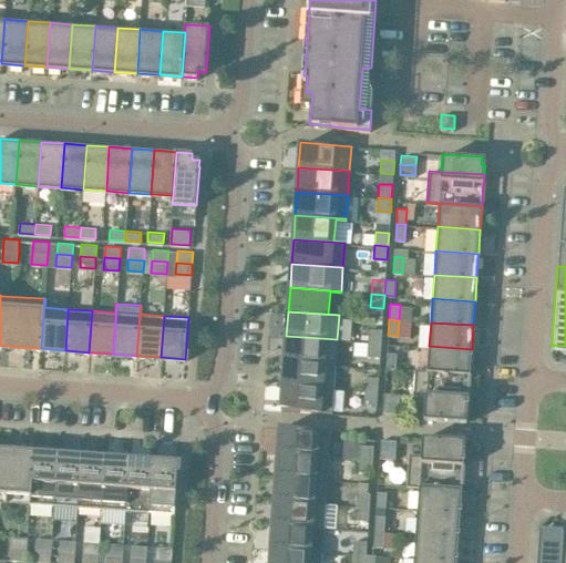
[(368,341),(381,343),(382,328),(369,328),(368,341)]
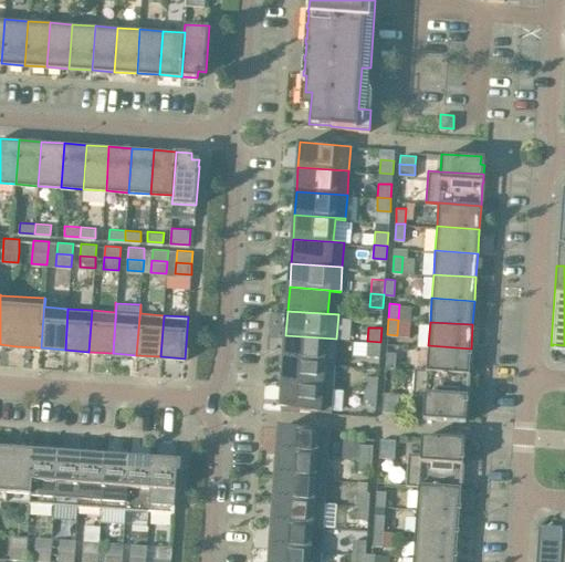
[(335,362),(336,339),(285,335),(284,358),(335,362)]
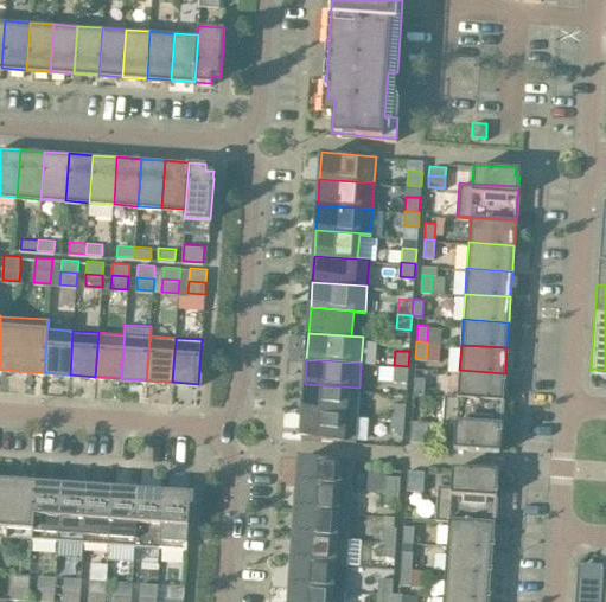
[(407,380),(408,366),(394,365),(393,379),(407,380)]
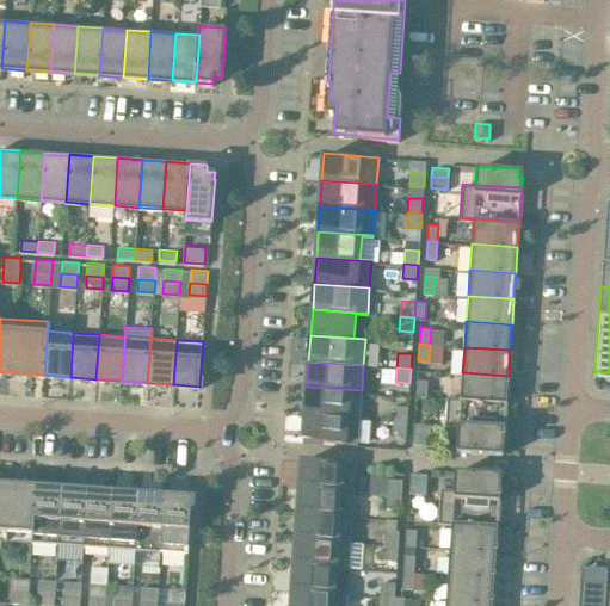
[(506,402),(509,376),(462,372),(461,397),(448,396),(448,397),(506,402)]
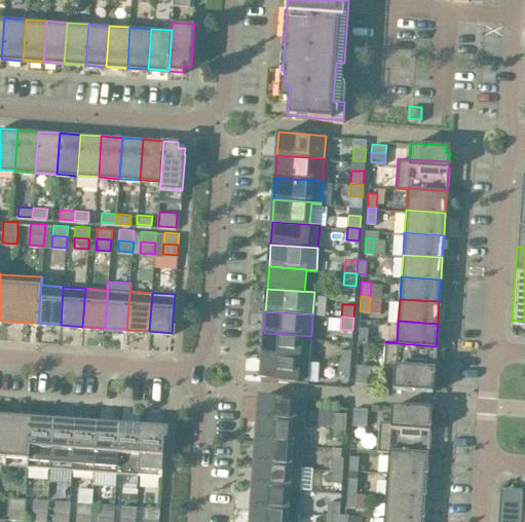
[(358,340),(367,341),(368,327),(359,326),(358,340)]
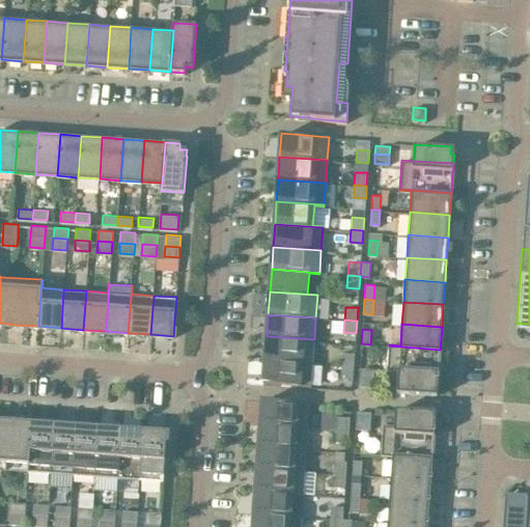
[(312,362),(314,339),(267,336),(265,359),(312,362)]
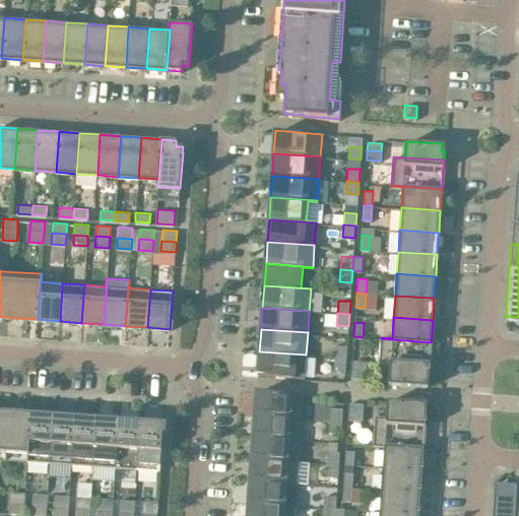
[(430,363),(431,342),(381,338),(379,367),(390,368),(430,371),(430,363)]
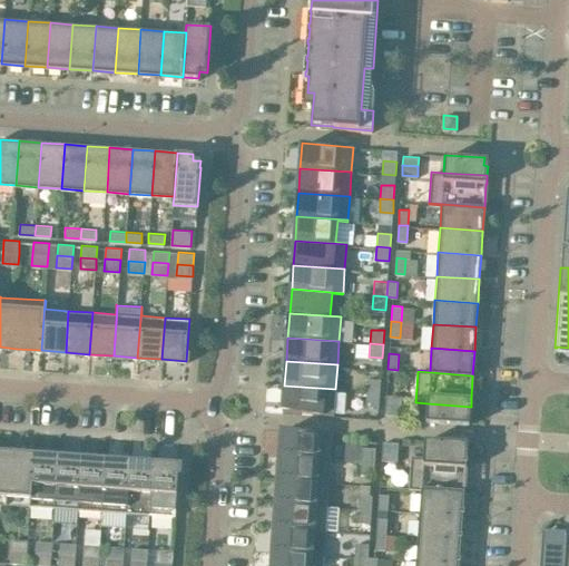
[(366,391),(380,392),(381,378),(368,378),(366,391)]
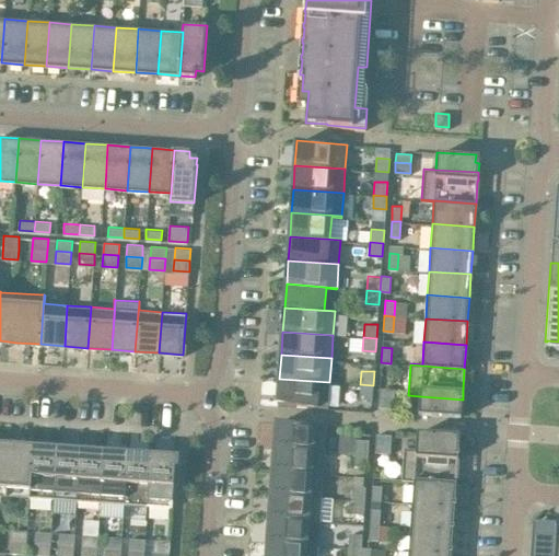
[(328,407),(329,382),(279,379),(278,403),(328,407)]
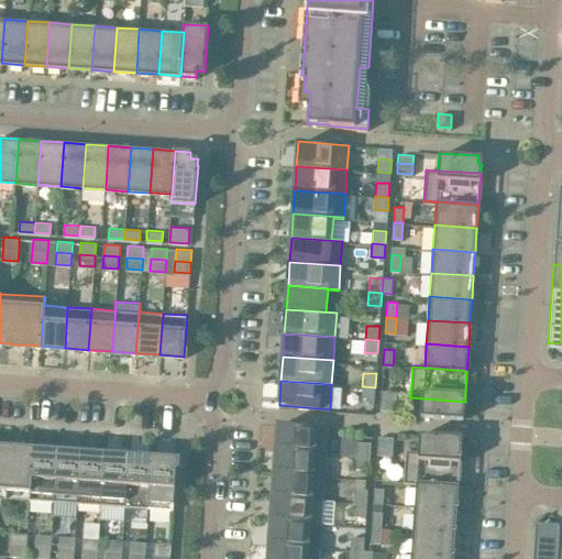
[(374,401),(375,387),(362,386),(361,399),(374,401)]
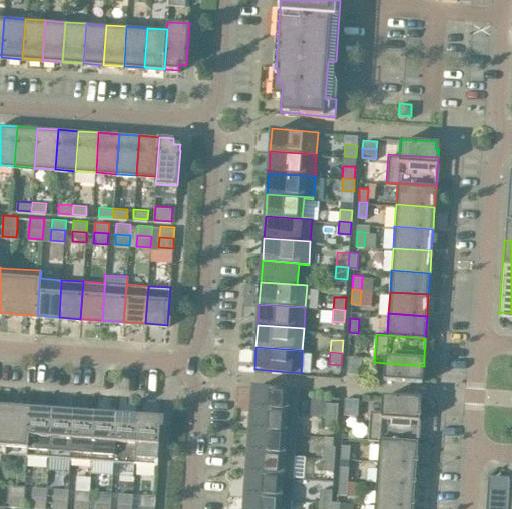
[(361,373),(362,361),(348,360),(347,372),(361,373)]
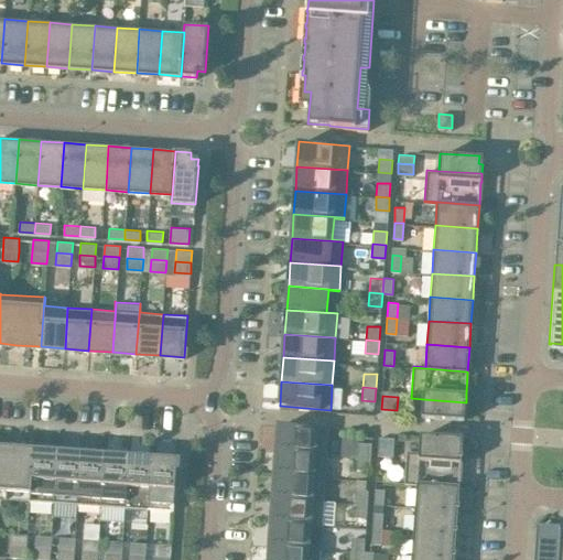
[(465,412),(466,402),(423,399),(422,417),(461,419),(461,411),(465,412)]
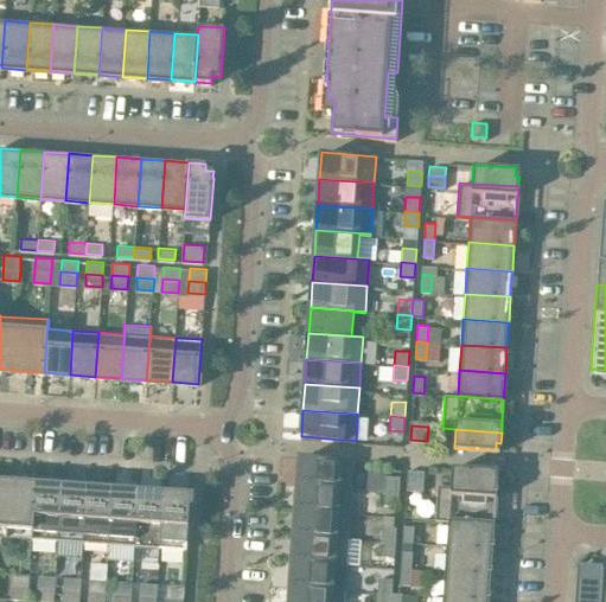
[(298,482),(352,486),(355,459),(300,455),(298,482)]
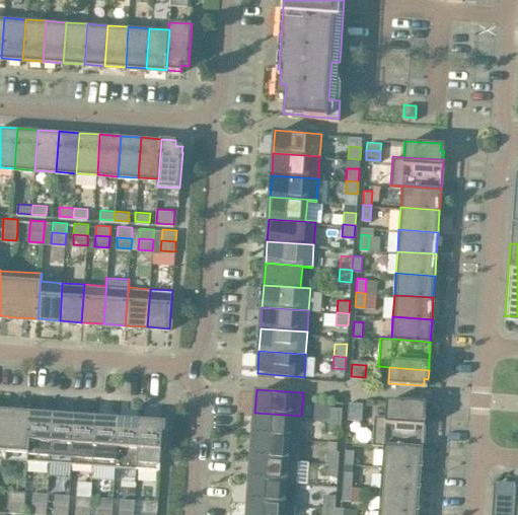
[(386,415),(425,418),(426,409),(422,409),(423,401),(387,399),(386,415)]
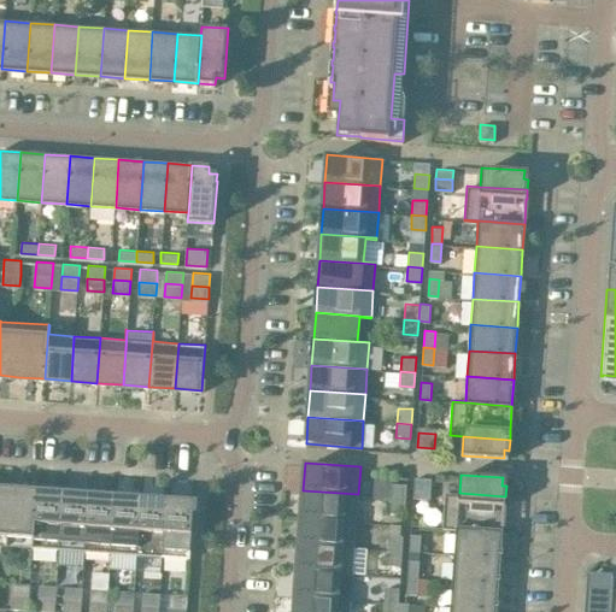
[(414,490),(430,492),(432,477),(415,476),(414,490)]
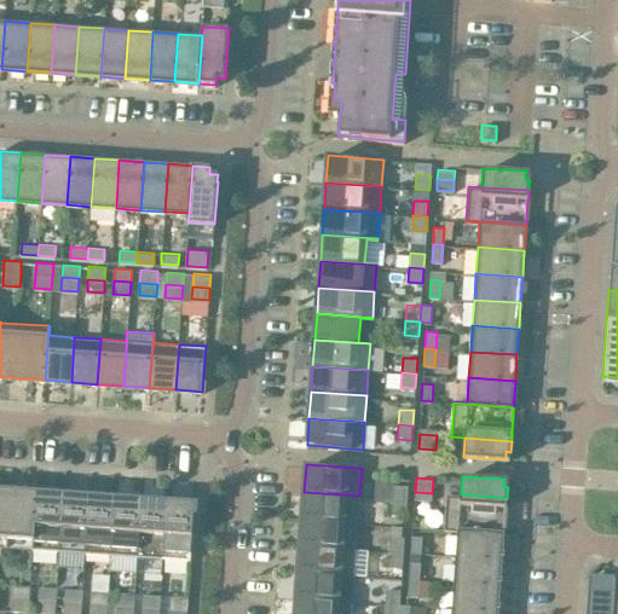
[(393,498),(408,499),(409,484),(394,484),(393,498)]
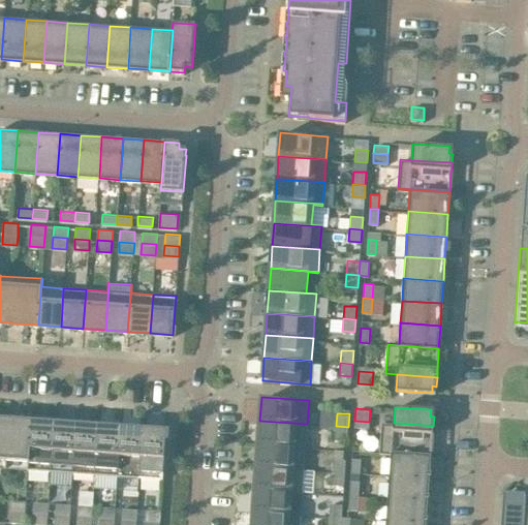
[(31,422),(9,421),(0,420),(0,458),(6,459),(28,461),(27,468),(28,468),(31,422)]
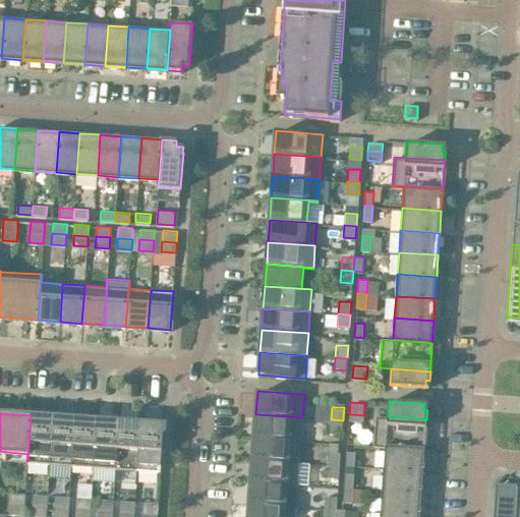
[(300,440),(302,417),(255,414),(253,436),(300,440)]
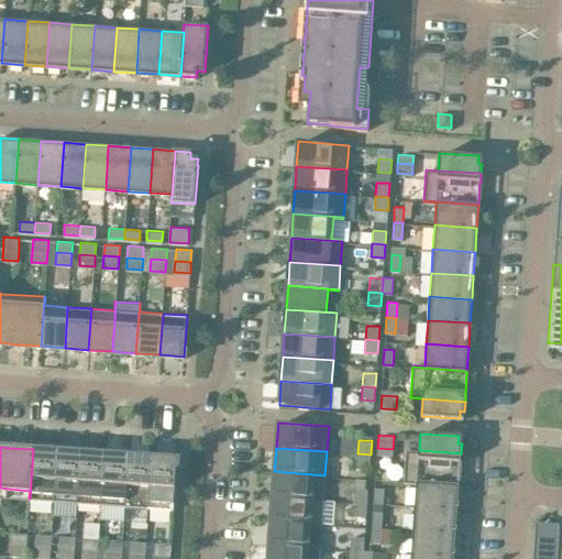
[(54,501),(57,451),(33,449),(30,499),(54,501)]
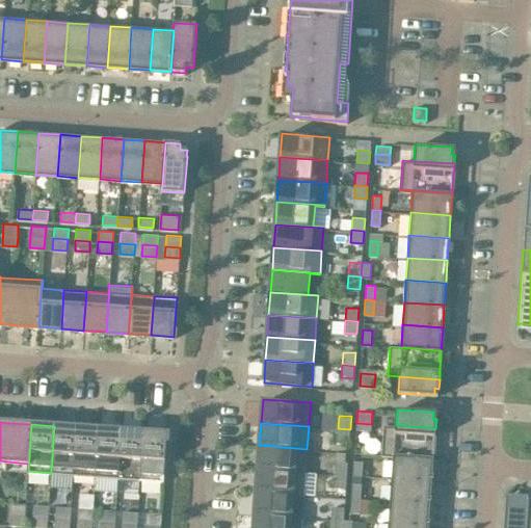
[(435,428),(396,425),(385,425),(382,454),(433,457),(435,436),(435,428)]
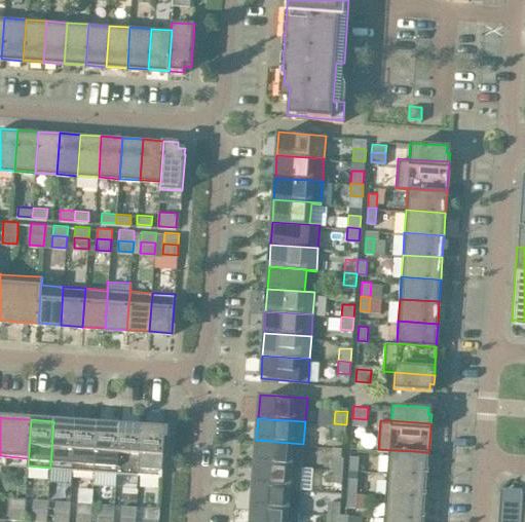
[(72,469),(76,422),(53,421),(50,468),(72,469)]
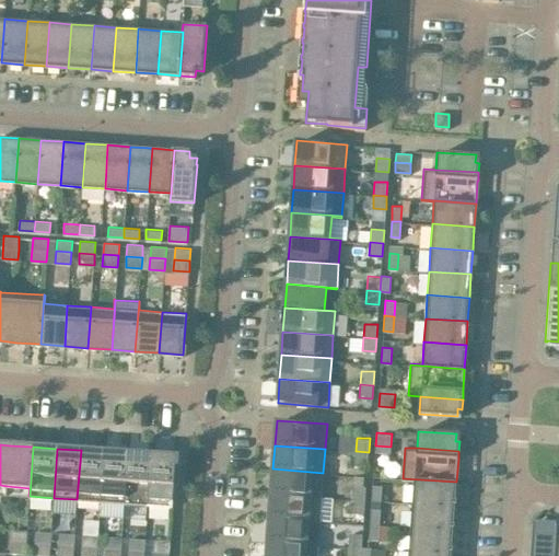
[(101,501),(104,452),(81,450),(77,499),(101,501)]
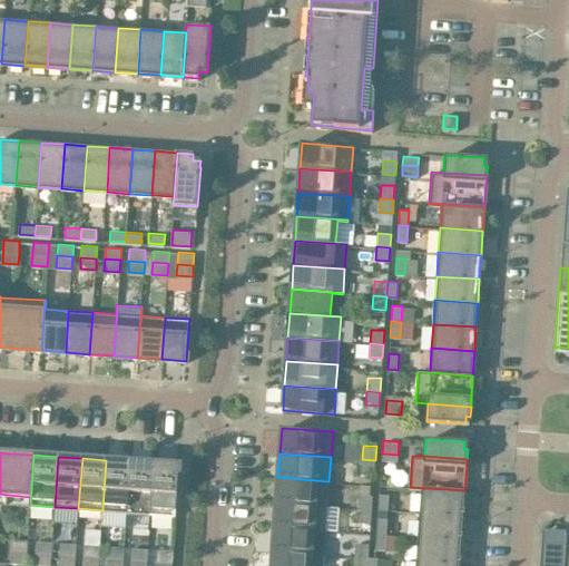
[(374,474),(375,460),(362,459),(361,472),(374,474)]
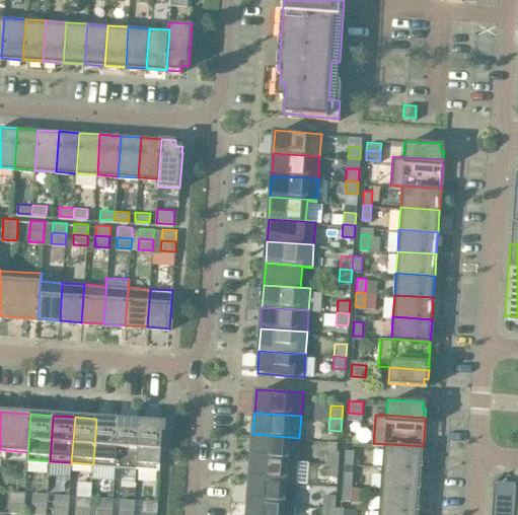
[(116,465),(119,420),(96,419),(93,464),(116,465)]
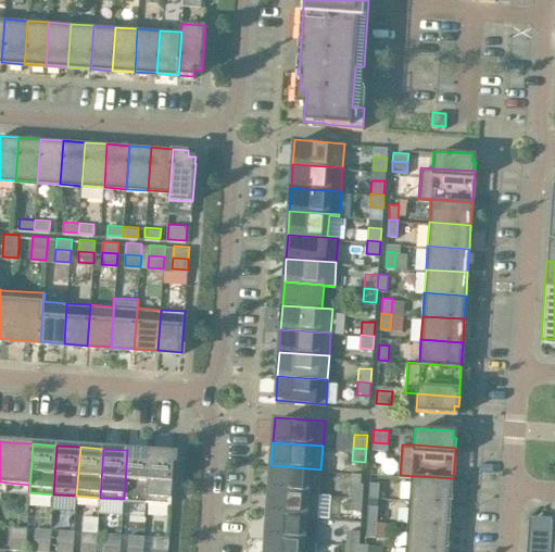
[(147,501),(150,452),(127,450),(124,499),(147,501)]
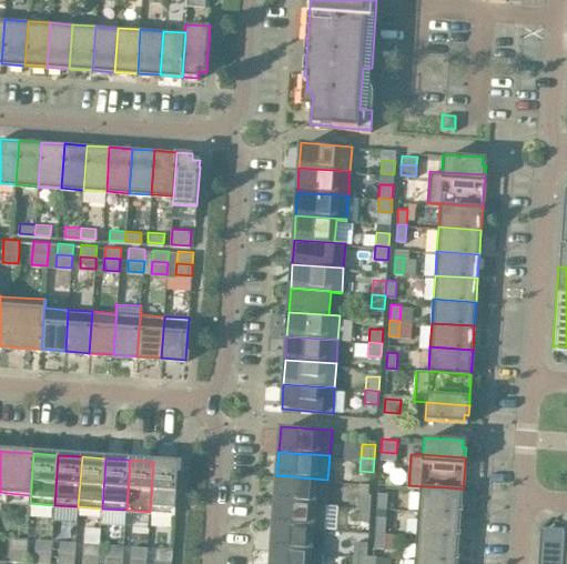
[(153,462),(150,512),(174,514),(179,464),(153,462)]
